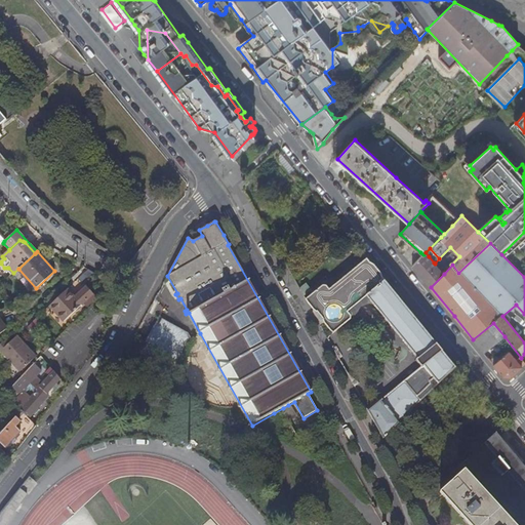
[(423,254),(413,267),(426,282),(439,269),(435,264),(434,263),(429,256),(426,252),(423,254)]
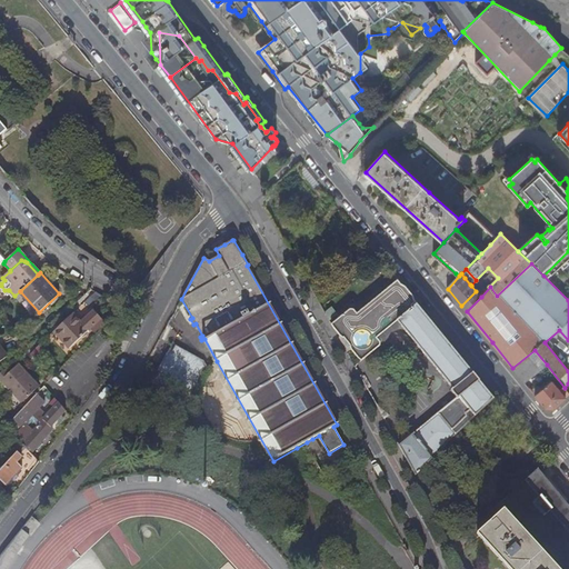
[(399,446),(416,476),(433,458),(493,399),(397,280),(357,313),(351,308),(331,325),(335,330),(343,340),(346,342),(348,346),(352,353),(357,358),(361,362),(379,347),(380,342),(377,339),(397,321),(429,359),(453,389),(451,391),(452,392),(451,392),(457,398),(399,446)]
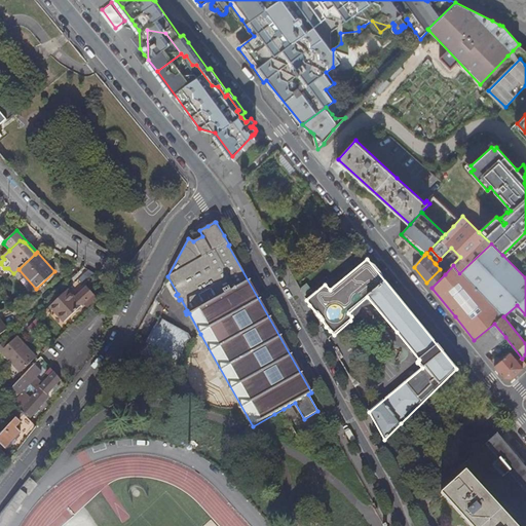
[(440,269),(426,283),(431,288),(445,274),(440,269)]
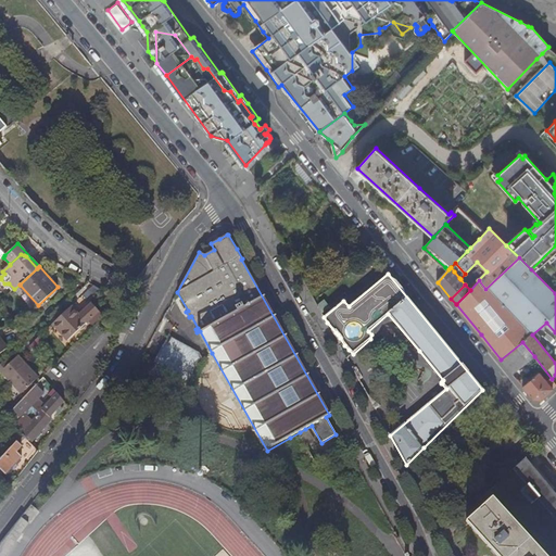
[(101,290),(93,286),(83,295),(88,301),(101,290)]
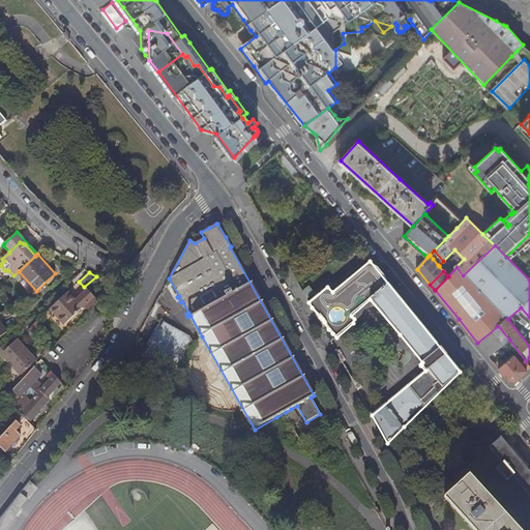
[(67,292),(51,307),(64,324),(84,307),(95,297),(88,289),(76,300),(67,292)]
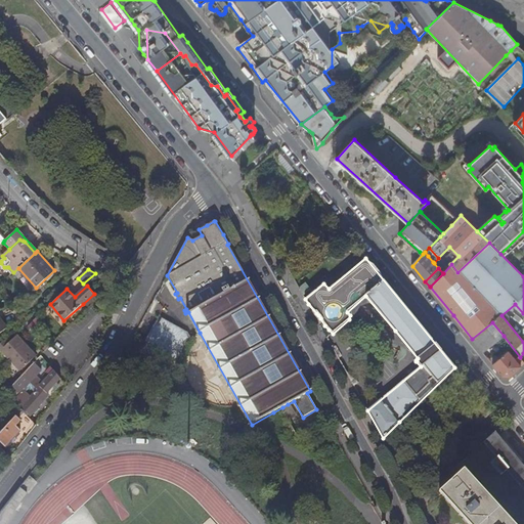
[(83,304),(86,308),(96,297),(94,294),(83,304)]
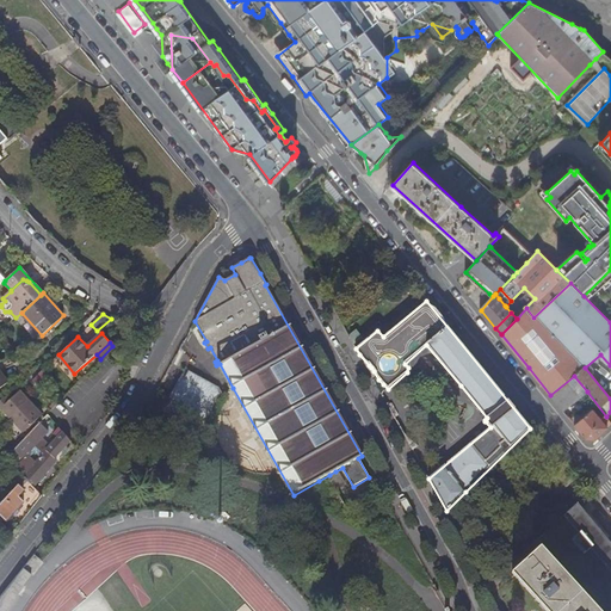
[(218,389),(190,372),(184,382),(180,381),(160,418),(199,440),(214,414),(224,396),(218,389)]
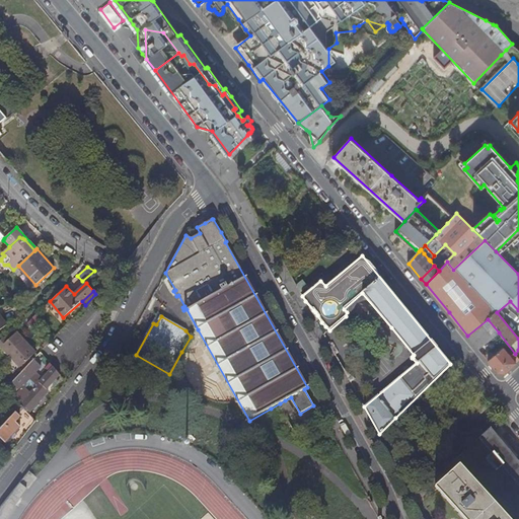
[(488,319),(467,336),(478,349),(499,332),(488,319)]
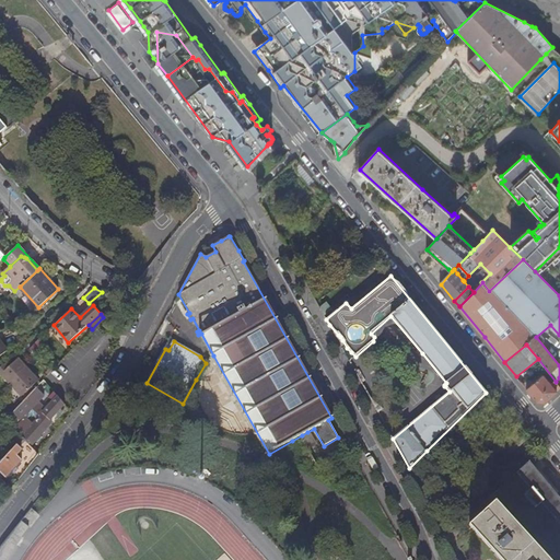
[(3,364),(0,366),(0,373),(20,396),(37,381),(18,359),(7,368),(3,364)]
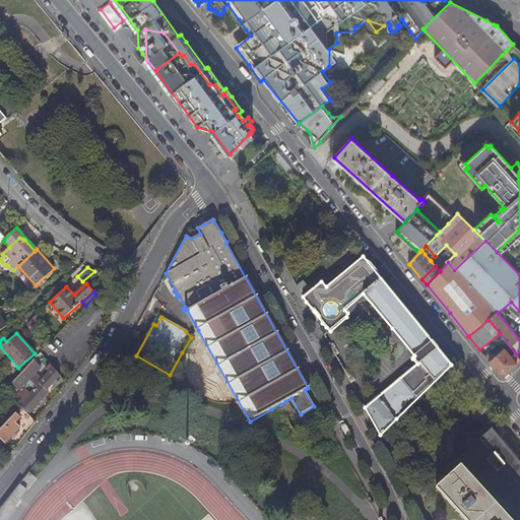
[(492,352),(485,358),(499,373),(506,374),(519,361),(519,359),(515,353),(512,356),(504,348),(496,356),(492,352)]
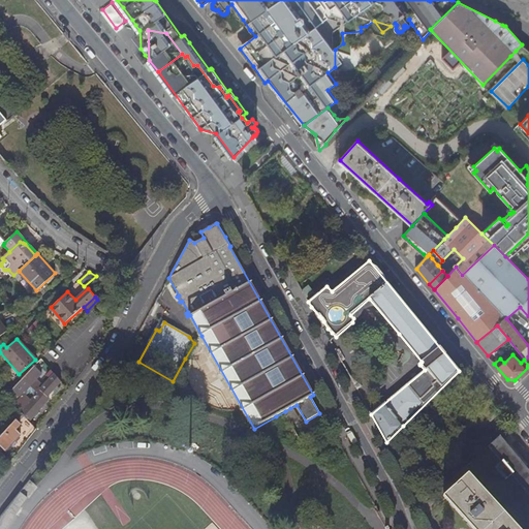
[(23,416),(28,421),(31,416),(36,412),(49,399),(47,397),(52,392),(55,394),(59,389),(57,385),(60,382),(51,371),(47,375),(50,378),(27,404),(22,399),(24,397),(22,395),(29,386),(34,381),(43,372),(38,366),(43,362),(40,359),(7,395),(6,394),(6,395),(16,405),(22,413),(24,415),(23,416)]
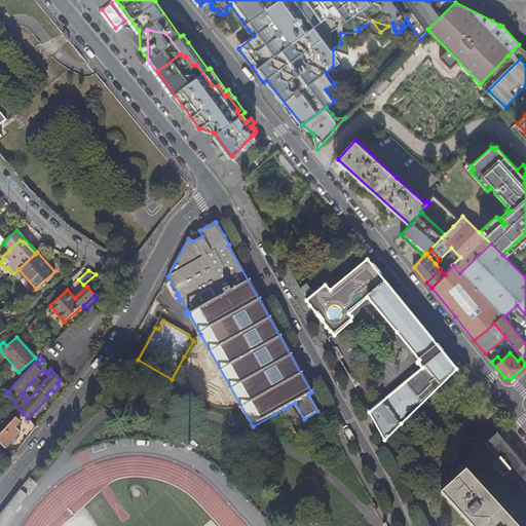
[(348,374),(347,374),(355,388),(359,386),(361,385),(350,377),(348,374)]
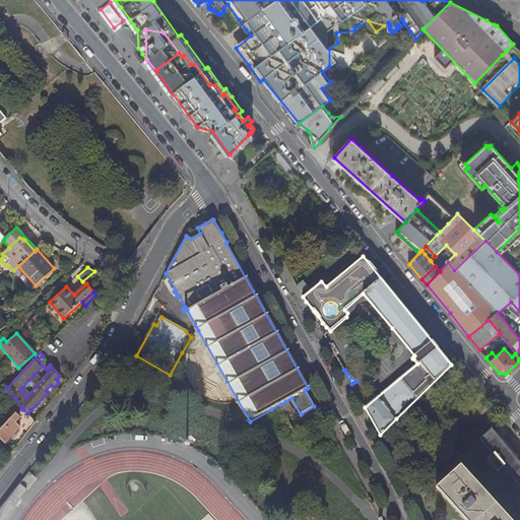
[(351,384),(361,400),(366,398),(360,387),(358,388),(354,382),(351,384)]
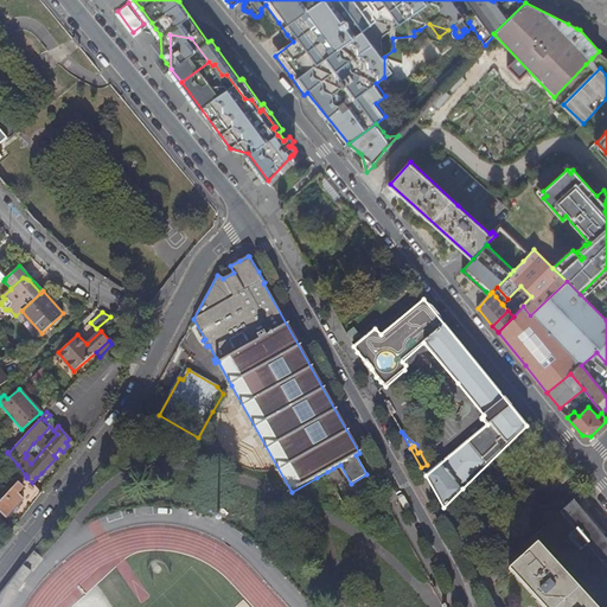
[(333,468),(327,472),(334,485),(340,481),(333,468)]
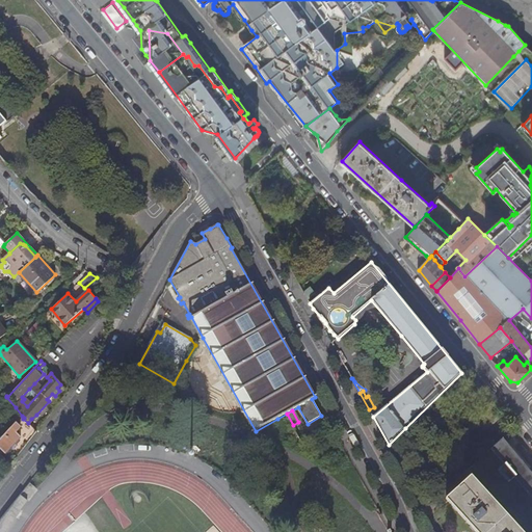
[(0,437),(0,448),(4,453),(9,448),(14,444),(20,437),(15,432),(20,427),(17,425),(23,419),(24,418),(22,416),(0,437)]
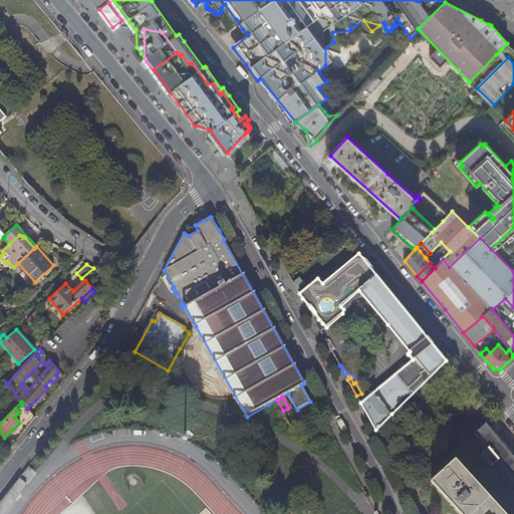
[(296,428),(288,416),(280,420),(288,433),(296,428)]
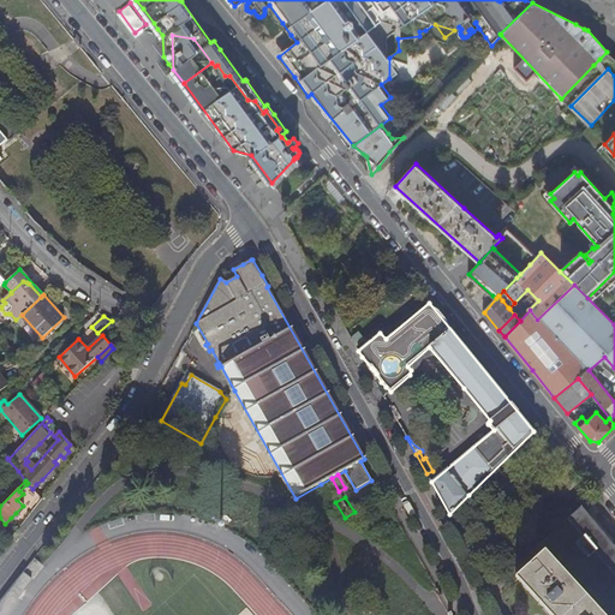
[(614,547),(580,506),(566,519),(580,537),(574,543),(585,557),(592,551),(614,578),(614,547)]
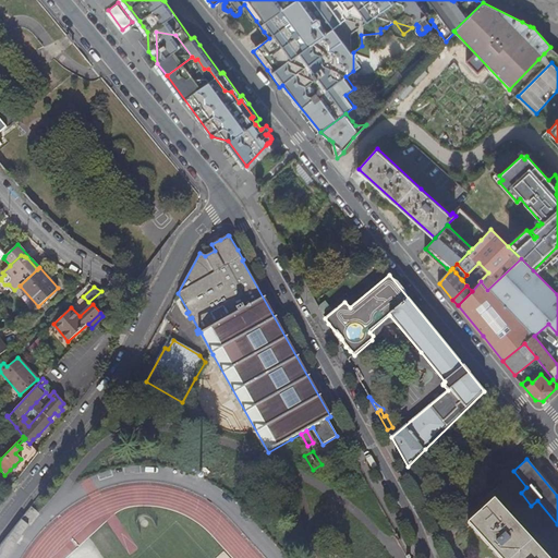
[(0,485),(7,492),(12,483),(4,475),(0,470),(0,485)]
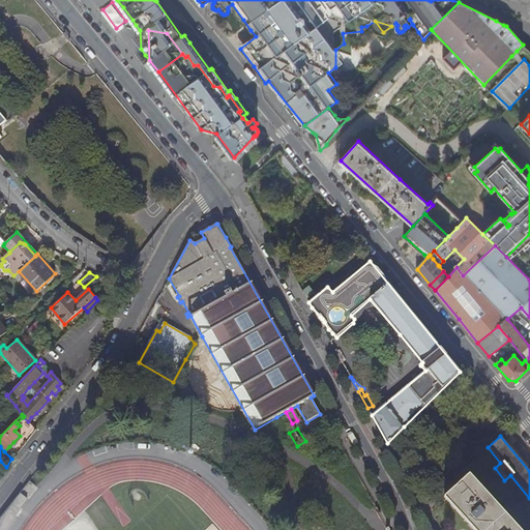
[(518,529),(469,474),(444,498),(447,501),(466,522),(472,529),(518,529)]
